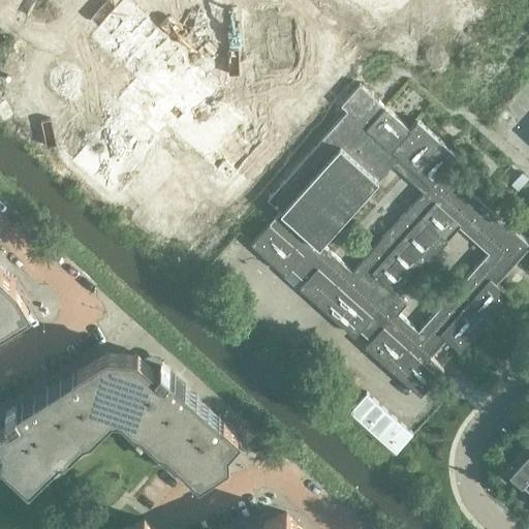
[(164,132),(164,123),(234,180),(268,137),(200,82),(211,69),(298,66),(297,33),(280,34),(279,5),(203,8),(204,43),(195,54),(129,0),(119,0),(90,35),(158,92),(141,114),(123,100),(74,160),(114,192),(164,132)]
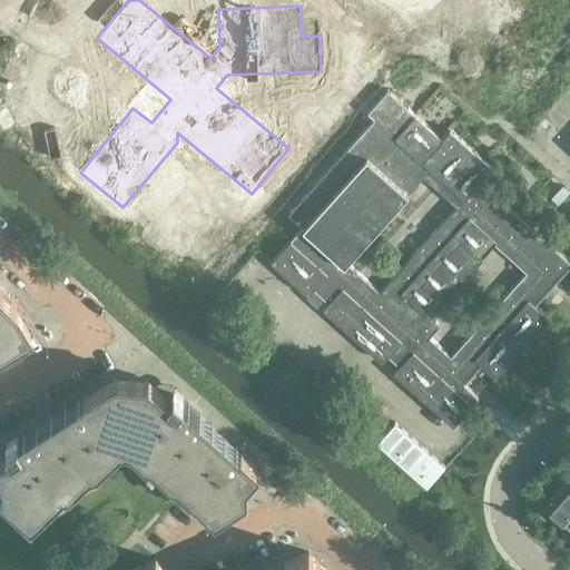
[(441,140),(426,128),(386,92),(366,115),(373,120),(288,215),(302,228),(272,263),(308,295),(313,290),(328,303),(323,310),(382,362),(387,356),(399,366),(394,373),(453,426),(478,399),(463,385),(481,365),(495,379),(550,318),(536,306),(569,266),(569,262),(481,184),(492,170),(449,131),(441,140)]
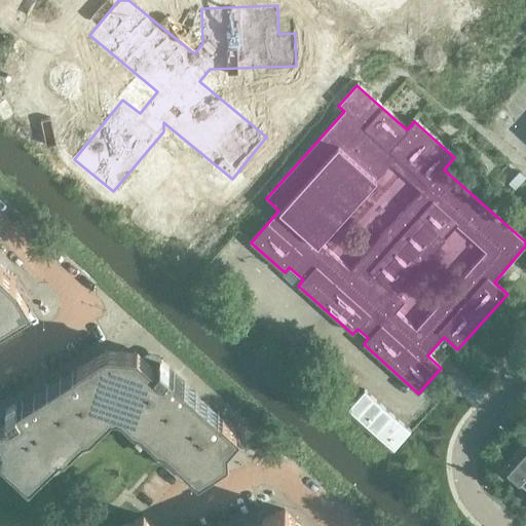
[(15,277),(0,263),(0,315),(29,299),(15,277)]
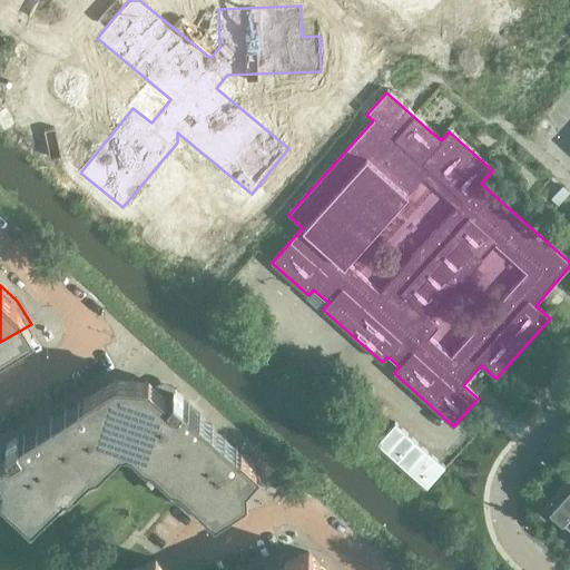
[(7,464),(0,469),(6,478),(3,490),(30,516),(40,504),(45,503),(62,485),(70,483),(89,465),(97,462),(116,444),(114,440),(123,434),(133,435),(140,443),(137,446),(146,454),(154,457),(172,474),(180,477),(203,498),(206,493),(216,509),(245,490),(245,478),(257,464),(242,450),(237,455),(184,416),(186,413),(195,420),(200,414),(183,399),(183,397),(174,390),(170,387),(165,386),(160,389),(155,395),(139,385),(114,382),(36,444),(32,441),(41,434),(38,428),(17,439),(6,444),(6,445),(2,448),(0,452),(0,458),(7,464)]
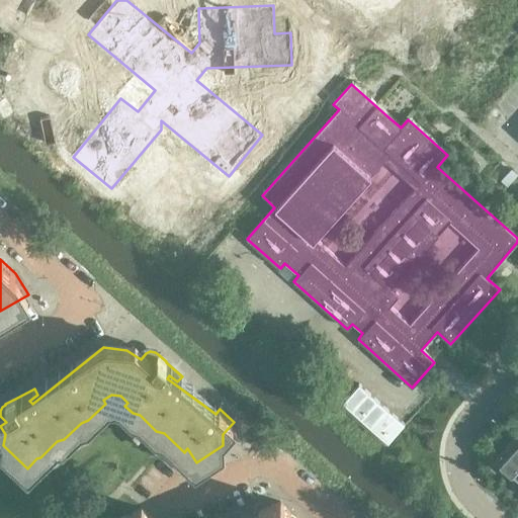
[(361,380),(344,399),(390,441),(407,423),(361,380)]
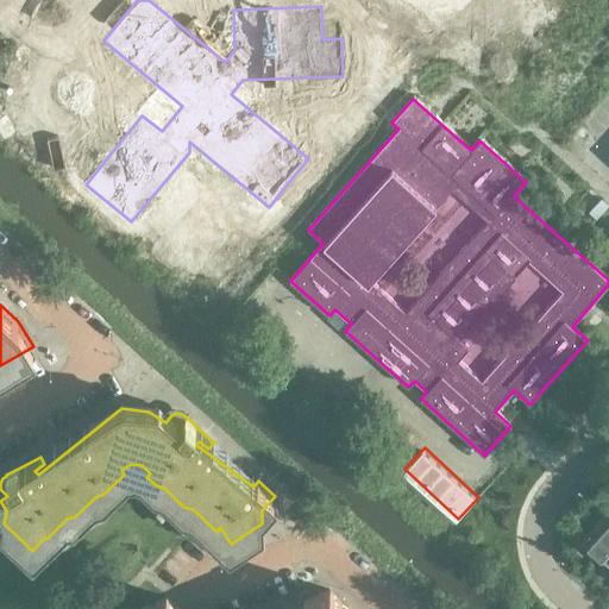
[(608,504),(581,538),(595,550),(591,553),(600,562),(608,551),(608,504)]
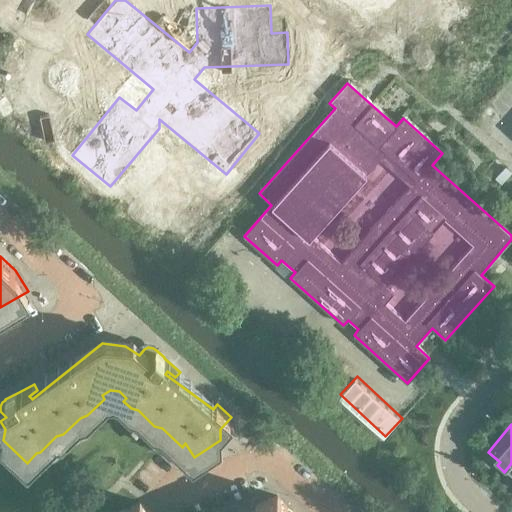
[(150,511),(140,502),(126,510),(119,511),(117,511),(294,511),(287,507),(277,496),(255,505),(258,510),(254,511),(150,511)]
